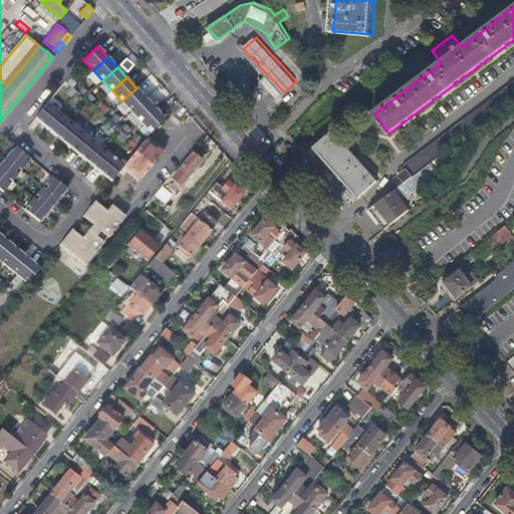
[(400,175),(405,183),(418,173),(429,165),(513,99),(513,81),(405,165),(408,169),(400,175)]
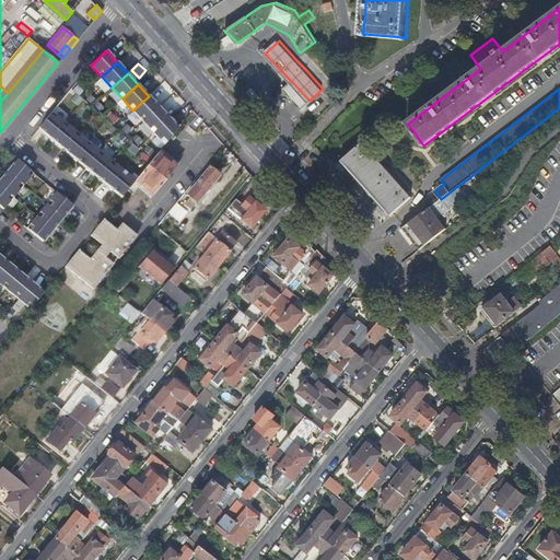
[(83,100),(77,94),(73,98),(80,103),(83,100)]
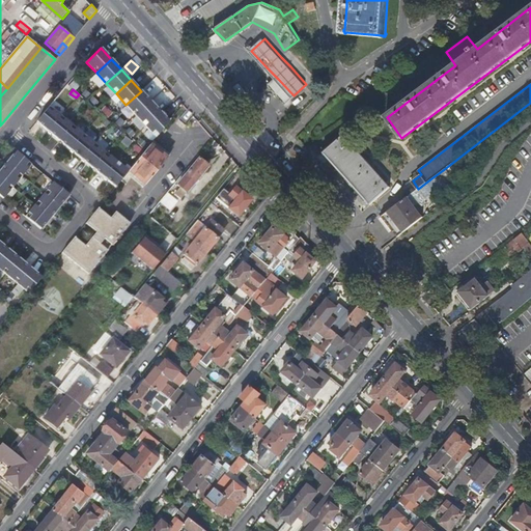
[(141,91),(126,105),(136,115),(150,102),(141,91)]
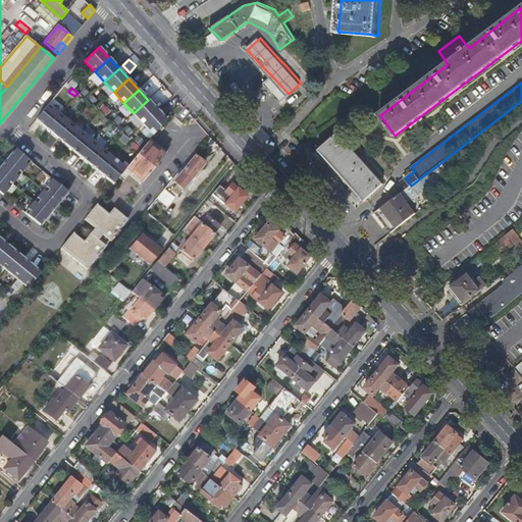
[(148,100),(134,113),(143,123),(158,110),(148,100)]
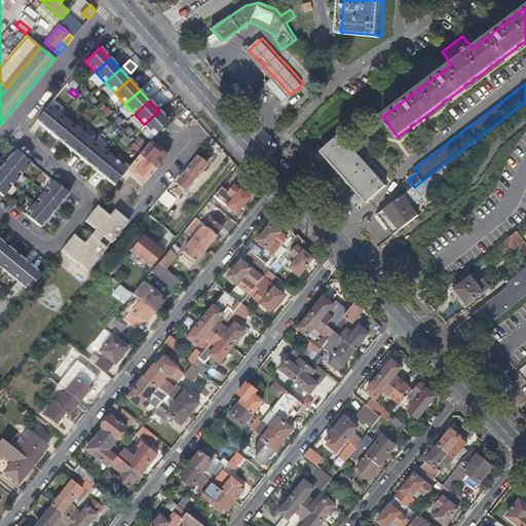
[(49,105),(37,120),(48,129),(61,114),(49,105)]
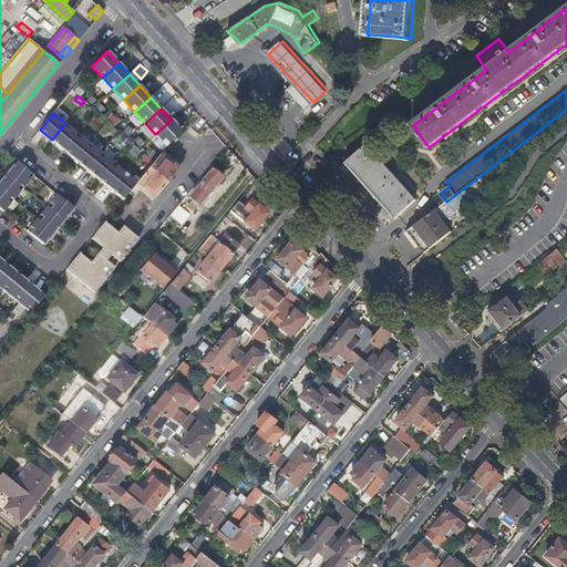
[(172,120),(155,134),(167,146),(181,130),(172,120)]
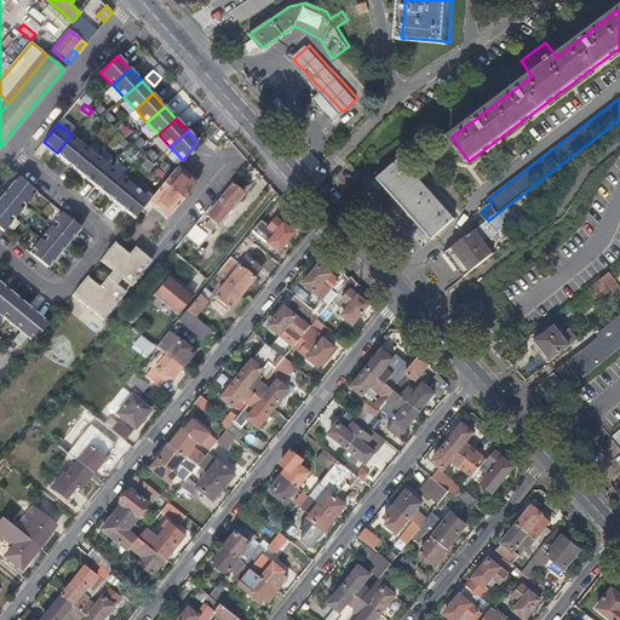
[(72,135),(57,153),(70,164),(85,145),(72,135)]
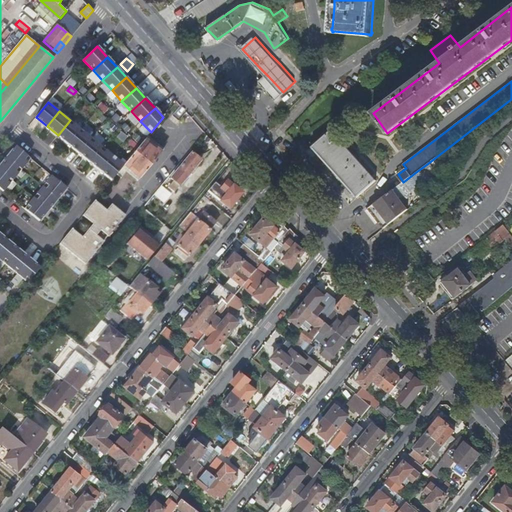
[(70,120),(58,135),(68,144),(81,129),(70,120)]
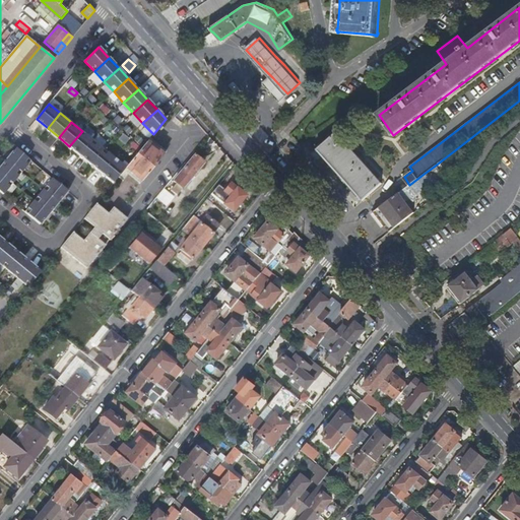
[(82,131),(69,146),(80,155),(92,140),(82,131)]
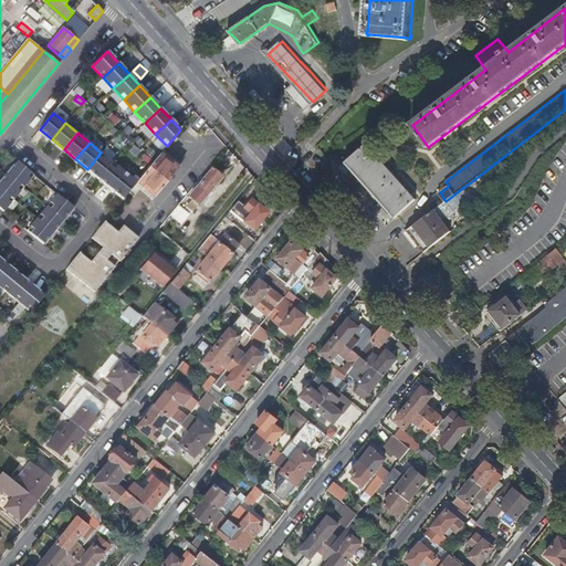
[(370,190),(394,173),(380,158),(379,157),(378,155),(366,143),(345,163),(346,163),(362,180),(370,190)]
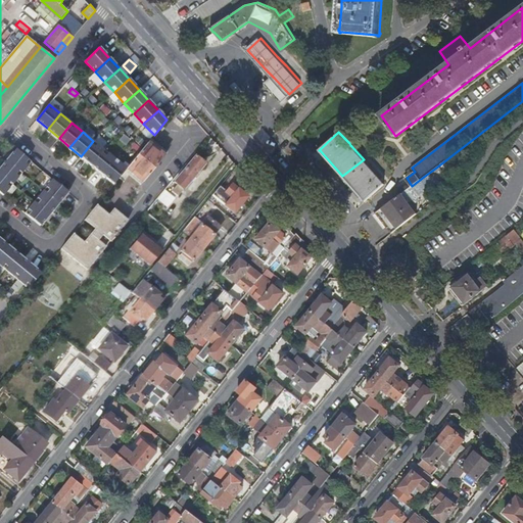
[(93,141),(81,156),(92,165),(104,150),(93,141)]
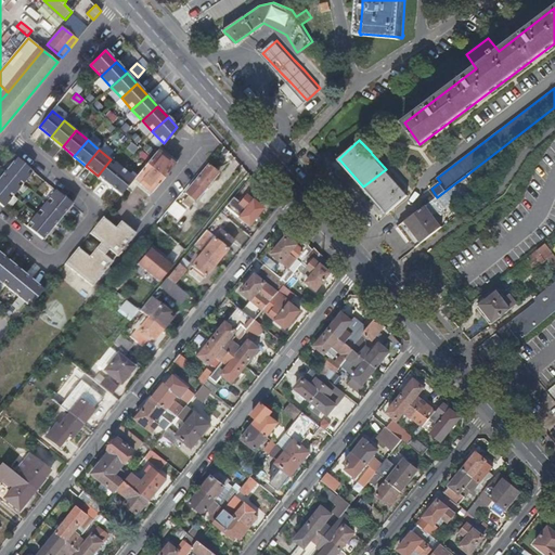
[(175,165),(157,151),(134,179),(152,192),(175,165)]
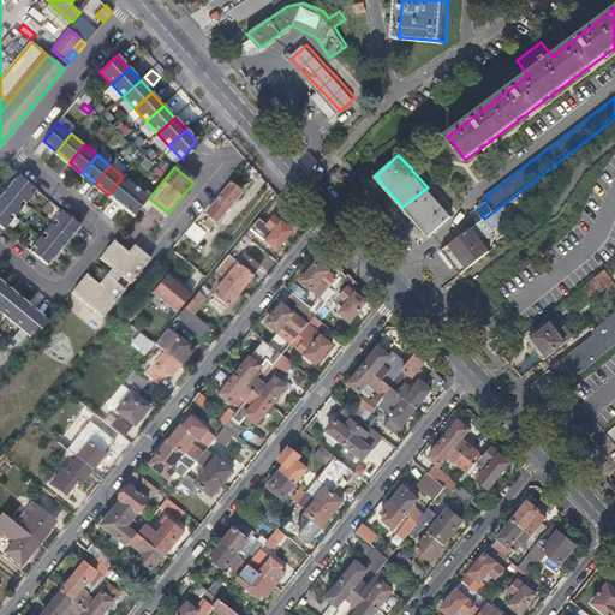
[(36,190),(18,175),(7,189),(25,203),(36,190)]
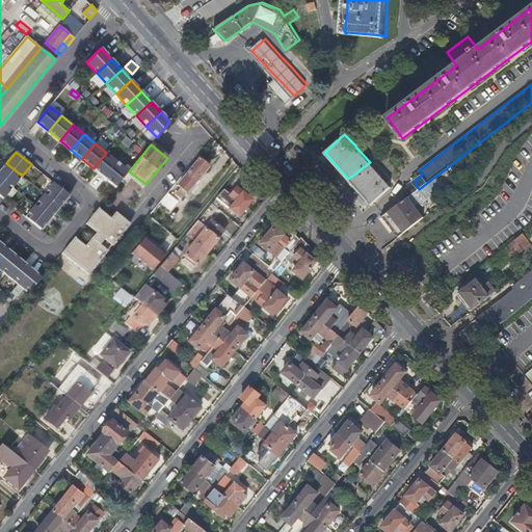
[(106,153),(94,168),(105,177),(117,161),(106,153)]
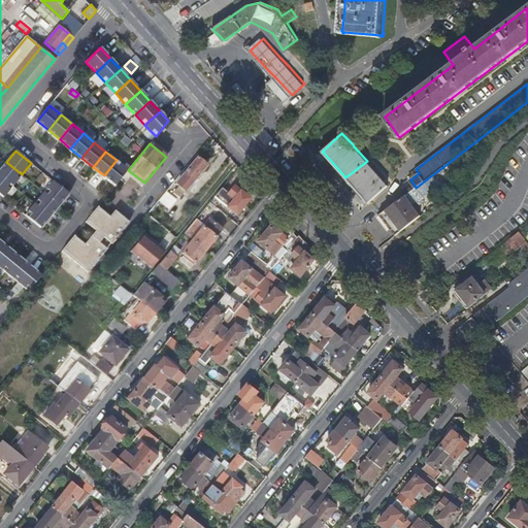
[(334,171),(337,168),(323,152),(320,154),(334,171)]
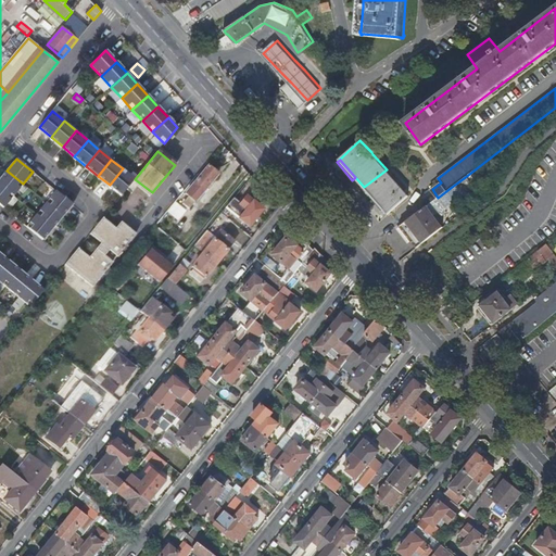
[(191,196),(186,202),(191,205),(218,173),(209,165),(187,192),(191,196)]
